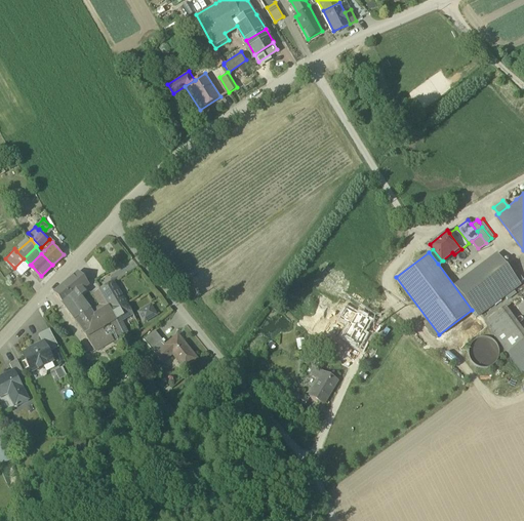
[(129,274),(142,267),(132,255),(118,265),(124,273),(127,271),(129,274)]
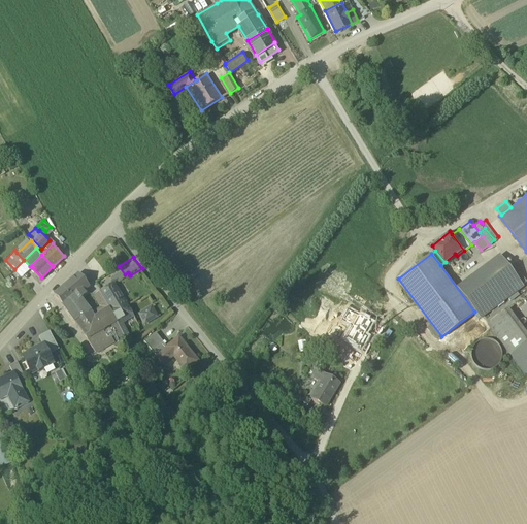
[(517,289),(524,284),(523,283),(509,265),(503,257),(460,290),(481,317),(507,296),(517,289)]
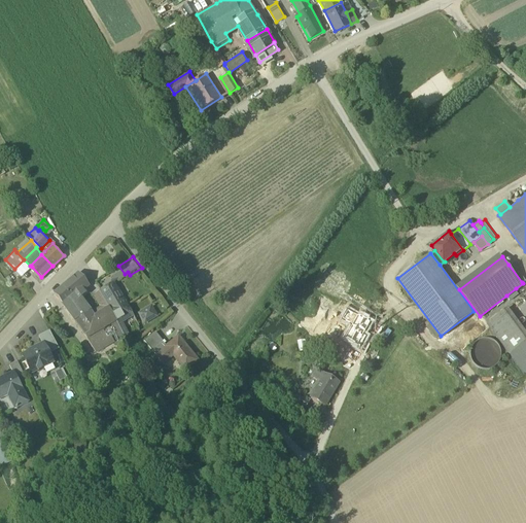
[(30,266),(24,259),(14,269),(22,277),(32,267),(30,266)]
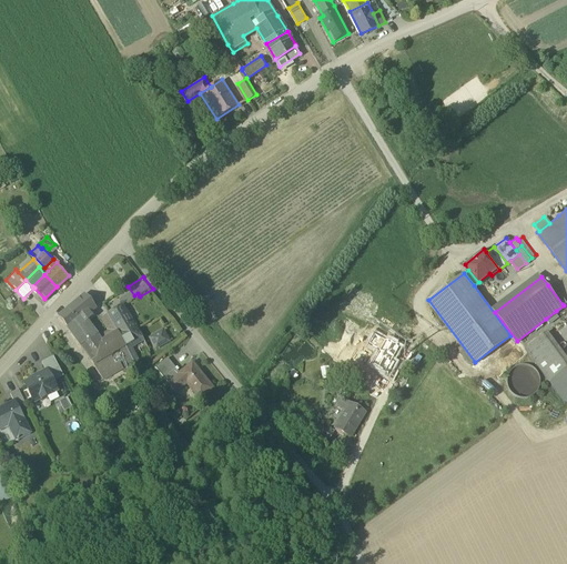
[(554,282),(548,285),(563,304),(566,301),(566,299),(554,282)]
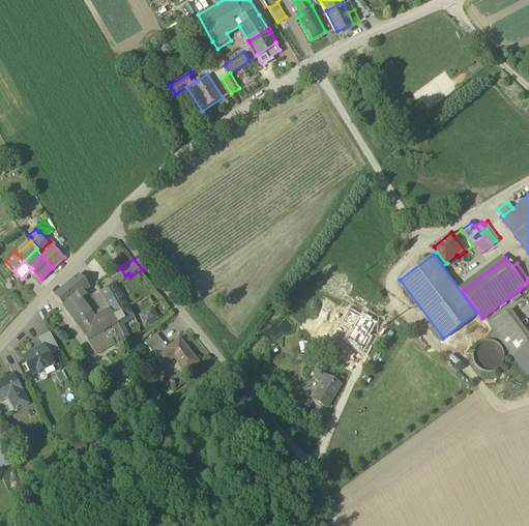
[(56,294),(67,311),(83,298),(90,292),(87,289),(91,286),(80,272),(63,287),(63,288),(56,294)]
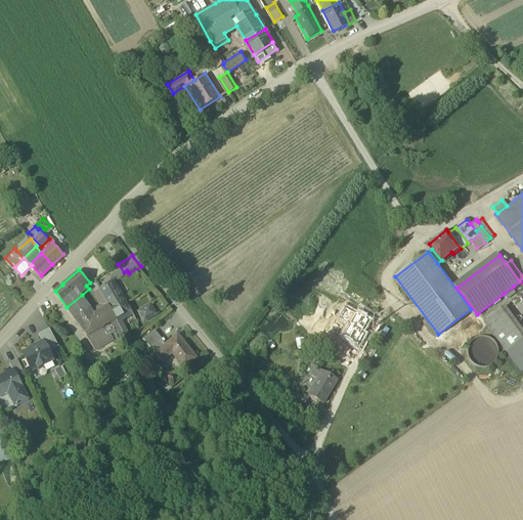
[(98,288),(107,303),(124,331),(139,321),(115,278),(98,288)]
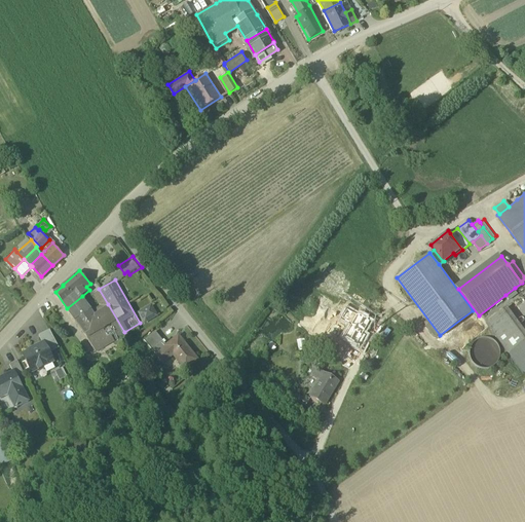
[(518,292),(515,288),(505,295),(510,299),(518,292)]
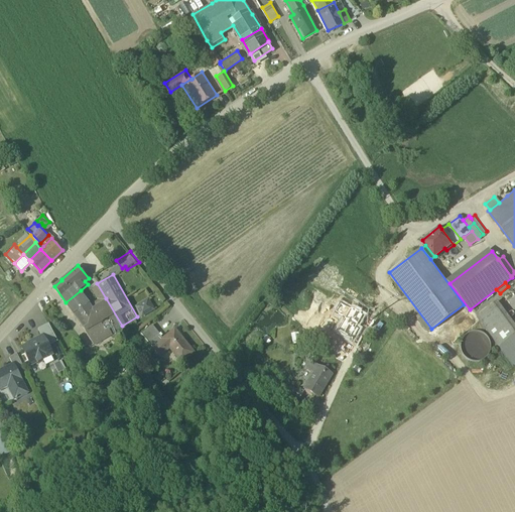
[(93,287),(102,302),(106,298),(97,283),(93,287)]
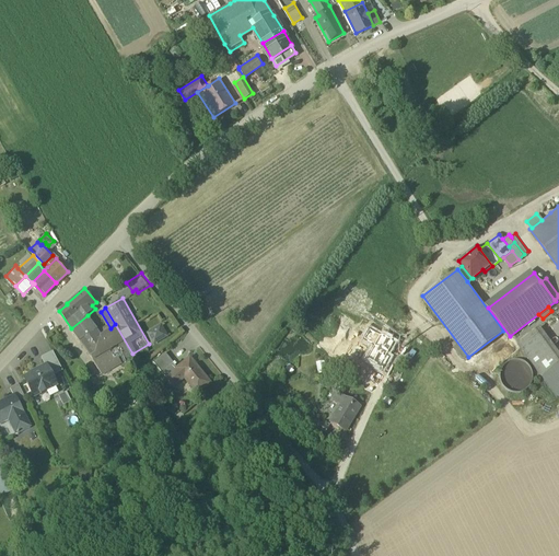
[(103,371),(132,354),(115,324),(111,328),(101,335),(88,315),(71,328),(103,371)]
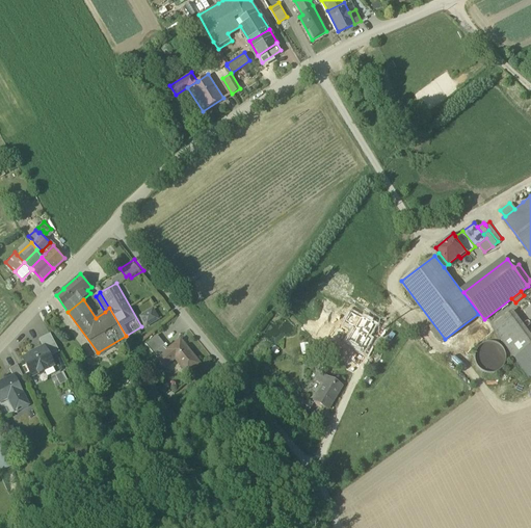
[(355,323),(346,339),(364,348),(371,336),(368,334),(375,320),(350,306),(344,317),(355,323)]
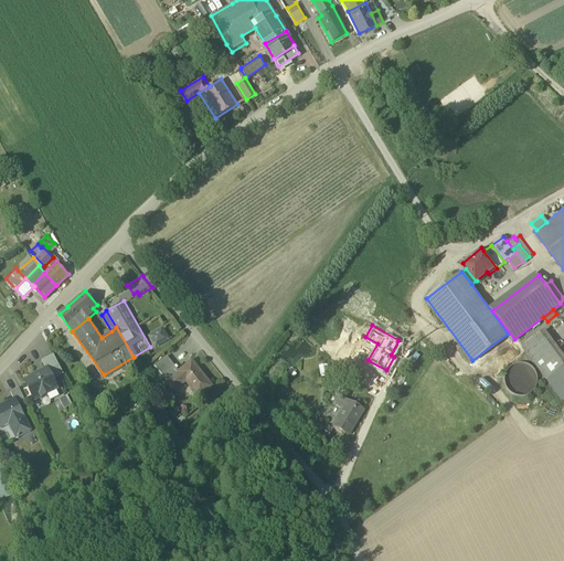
[(150,334),(156,343),(169,337),(162,326),(150,334)]
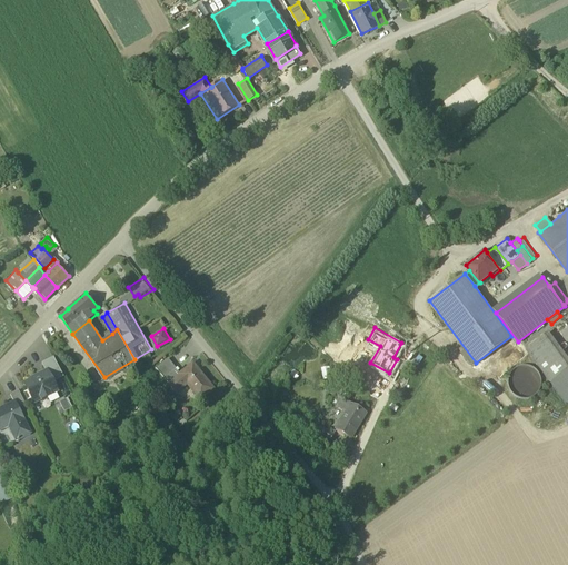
[(178,343),(189,334),(185,329),(175,338),(178,343)]
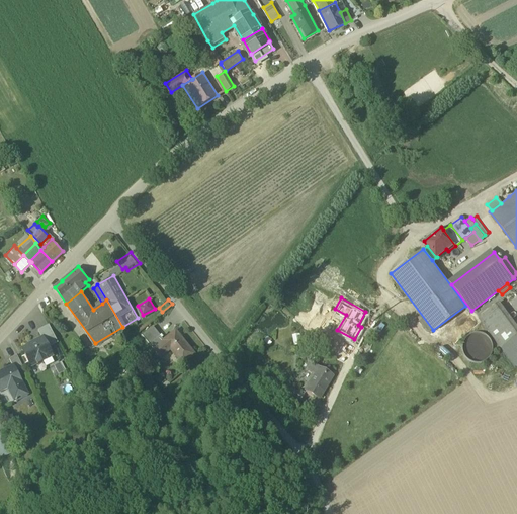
[(479,316),(502,346),(516,335),(516,326),(499,301),(479,316)]
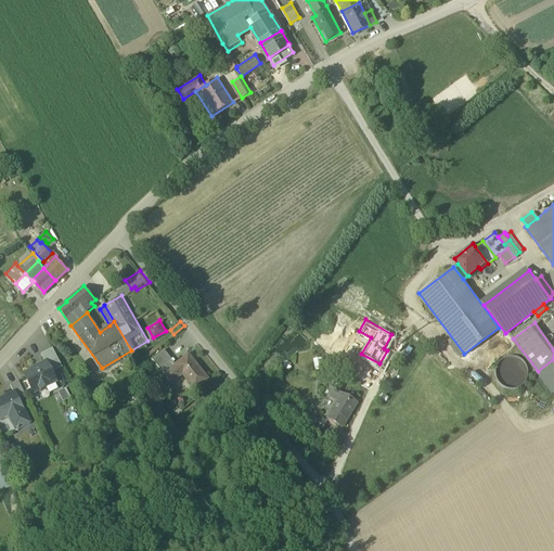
[(48,363),(50,369),(62,363),(53,346),(41,351),(46,360),(48,363)]
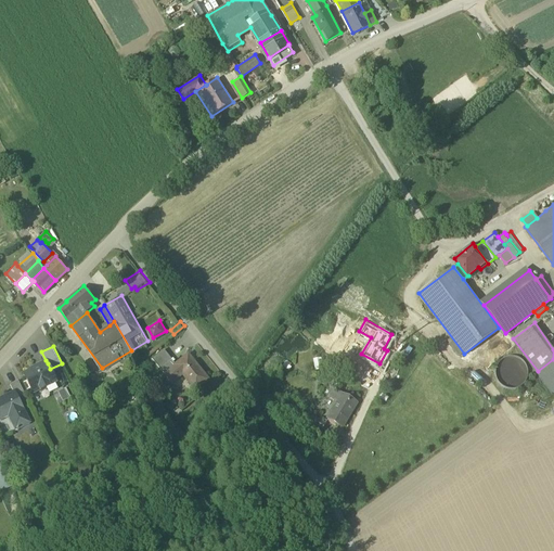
[(151,358),(158,368),(174,356),(166,346),(151,358)]
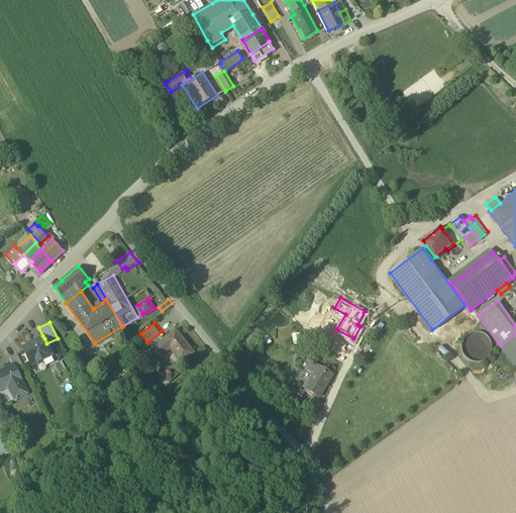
[(327,324),(322,332),(338,341),(343,333),(327,324)]
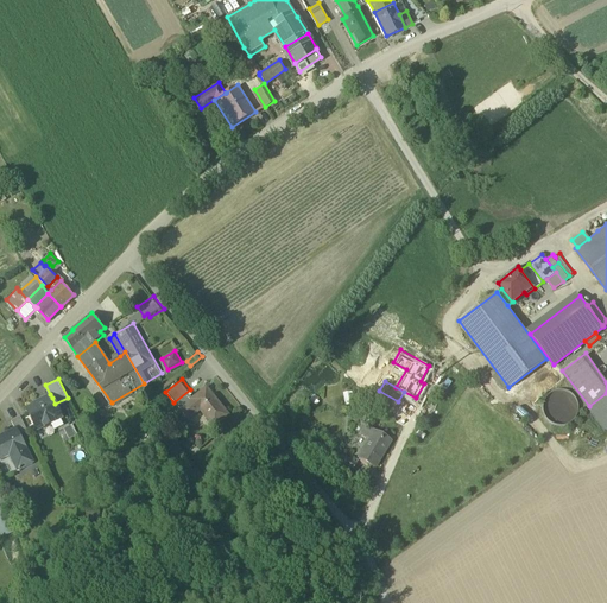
[(201,408),(215,425),(229,414),(208,387),(193,399),(194,399),(182,408),(189,417),(201,408)]
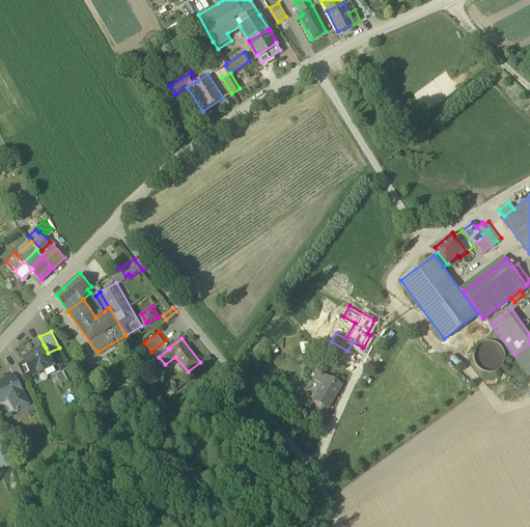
[(497,340),(491,339),(483,340),(478,344),(475,351),(475,358),(478,364),(483,368),(490,370),(497,368),(502,364),(505,358),(505,352),(502,345),(497,340)]
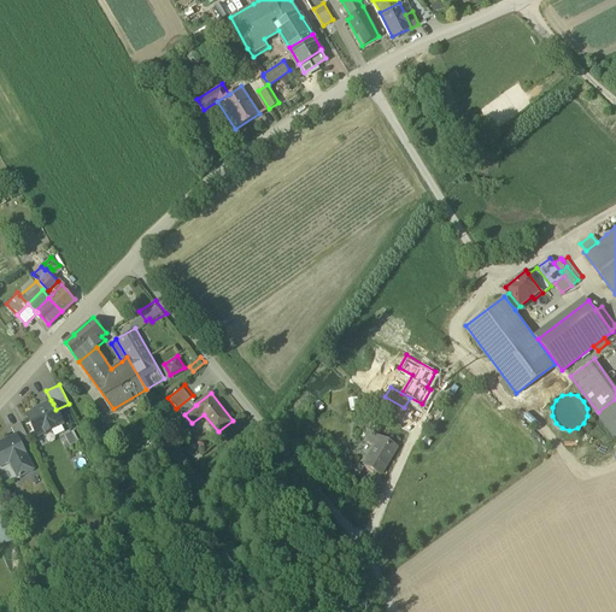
[(615,400),(598,413),(615,435),(615,400)]
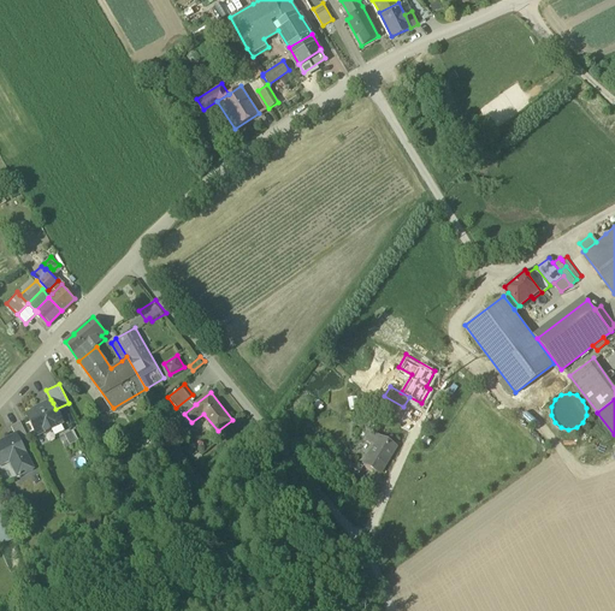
[(29,415),(36,431),(43,427),(46,431),(52,427),(55,426),(53,422),(61,419),(55,409),(53,403),(46,407),(43,403),(34,408),(36,411),(29,415)]
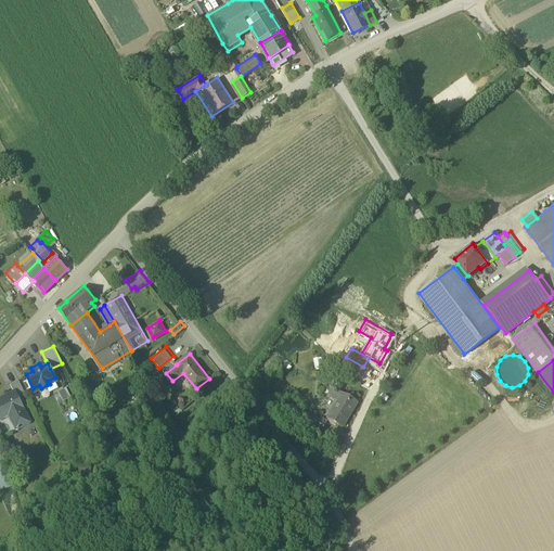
[(56,381),(55,377),(48,381),(50,384),(47,385),(50,392),(59,387),(55,381),(56,381)]
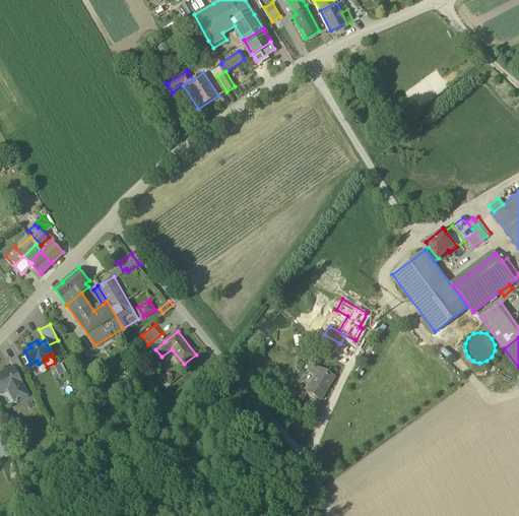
[(14,366),(17,371),(23,368),(17,355),(10,359),(13,366),(14,366)]
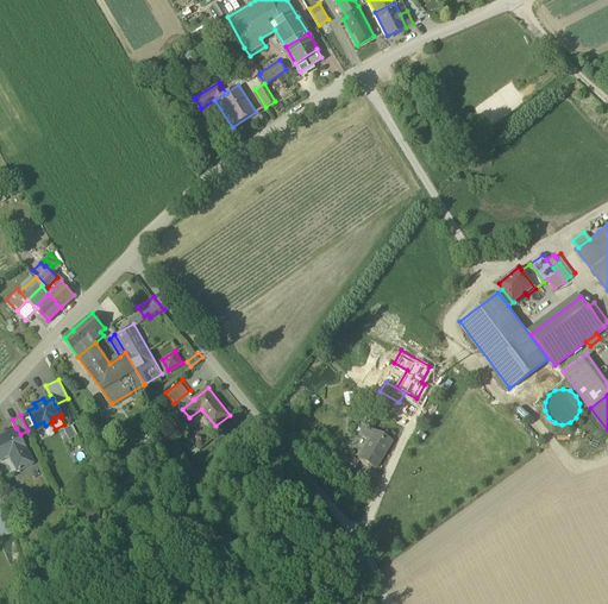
[(79,434),(73,423),(64,428),(70,439),(79,434)]
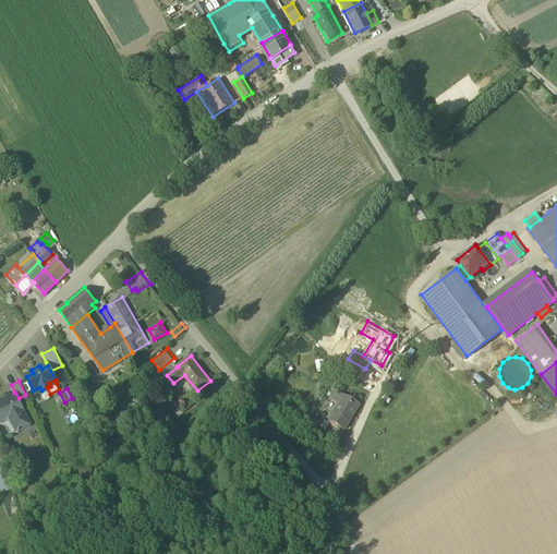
[(0,399),(0,421),(8,418),(15,413),(19,418),(25,414),(23,409),(24,409),(19,398),(15,393),(14,393),(0,399)]
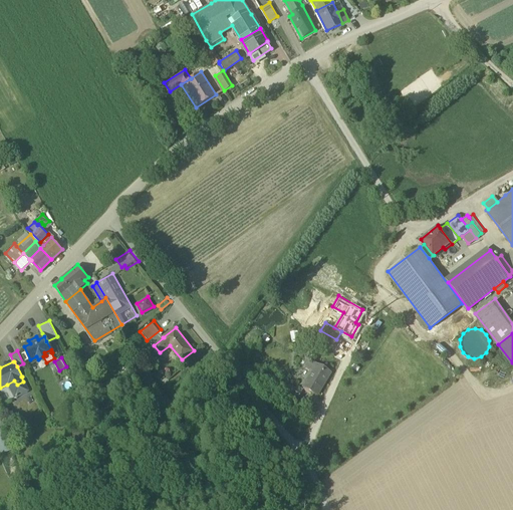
[(303,386),(317,394),(331,370),(317,362),(303,386)]
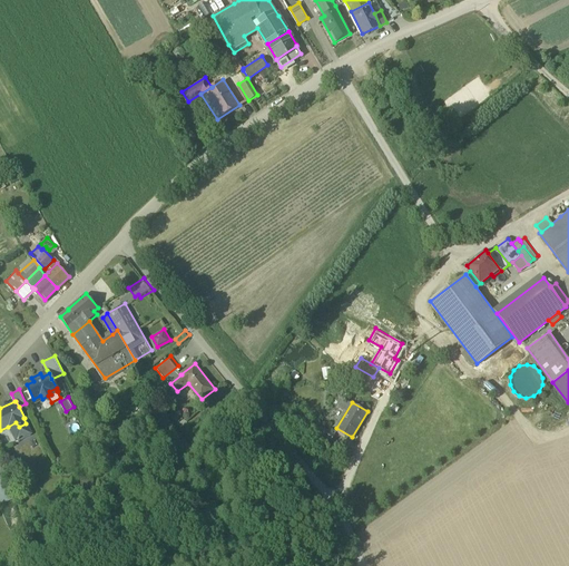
[(16,422),(8,427),(16,442),(32,433),(25,418),(23,418),(26,423),(19,427),(16,422)]
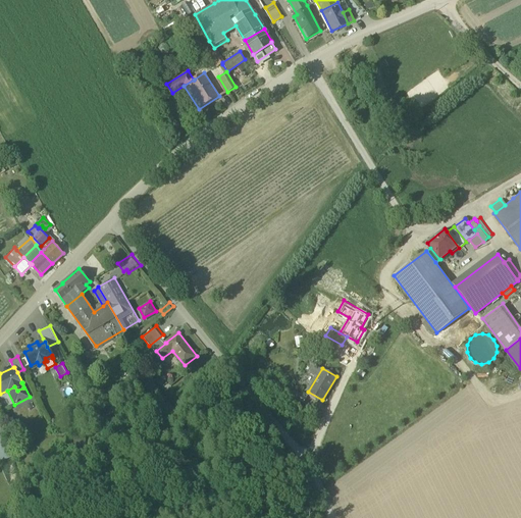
[(290,395),(304,403),(307,396),(294,389),(290,395)]
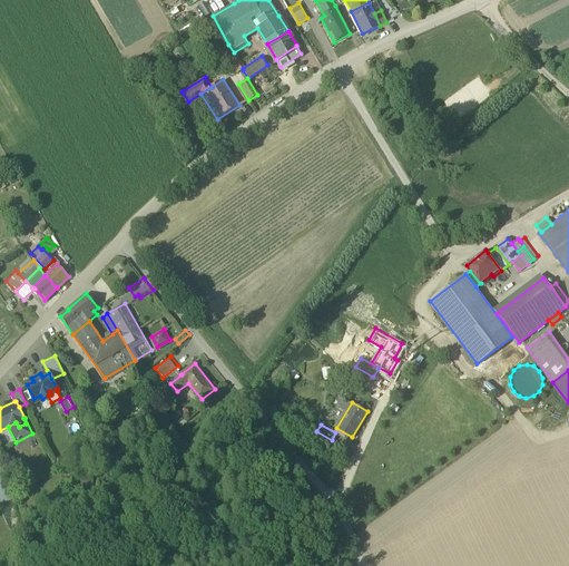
[(0,486),(10,482),(5,471),(0,461),(0,486)]
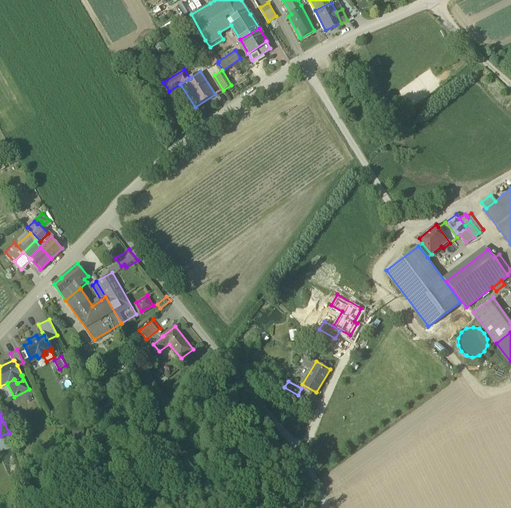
[(9,433),(0,436),(0,443),(12,439),(9,433)]
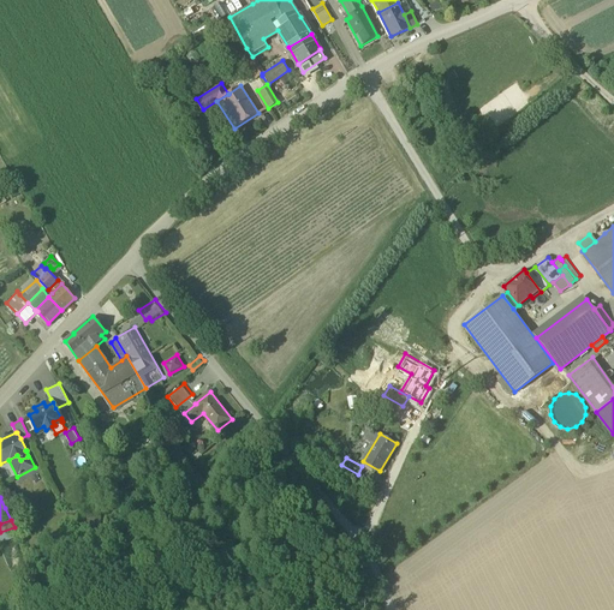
[(15,527),(0,532),(0,542),(18,536),(15,527)]
